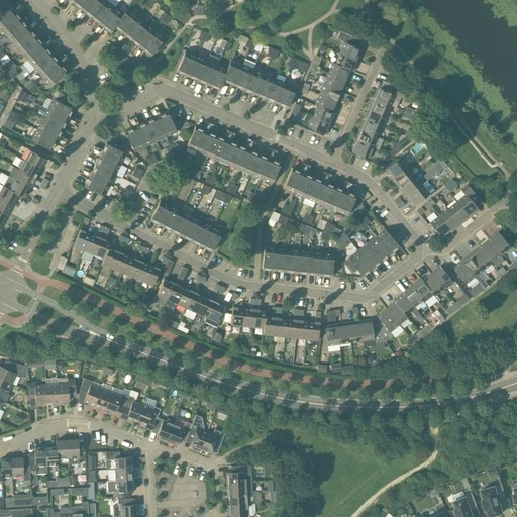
[(90,0),(76,0),(74,3),(83,10),(90,0)]
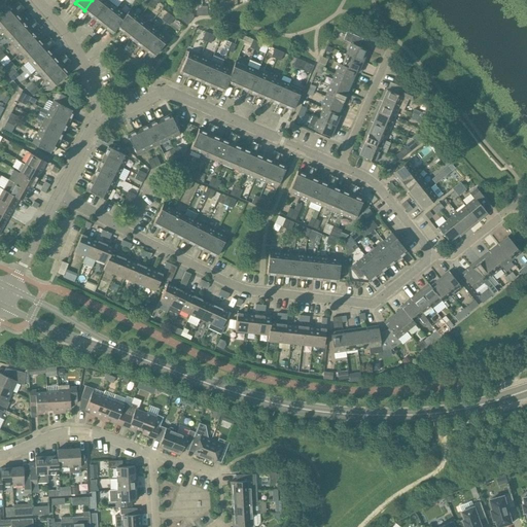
[(94,18),(108,0),(107,0),(92,0),(84,10),(94,18)]
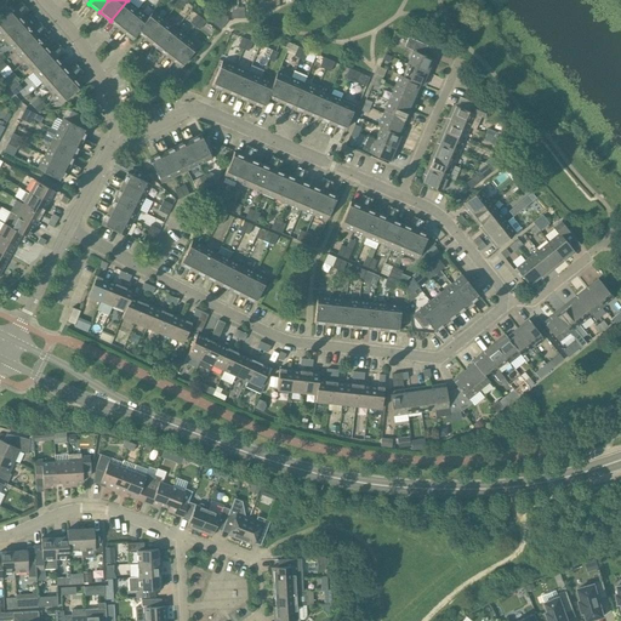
[(121,29),(137,9),(127,0),(110,21),(121,29)]
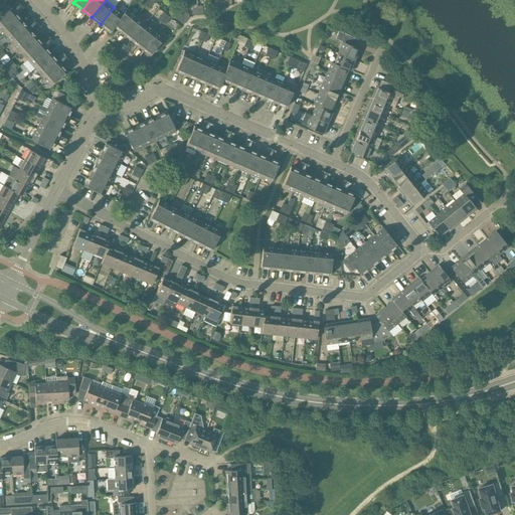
[(0,6),(0,22),(14,10),(6,1),(0,6)]
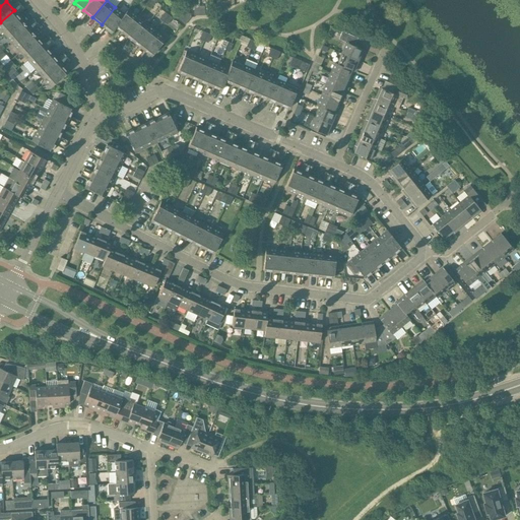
[(124,14),(115,7),(102,24),(111,33),(116,27),(115,26),(124,14)]
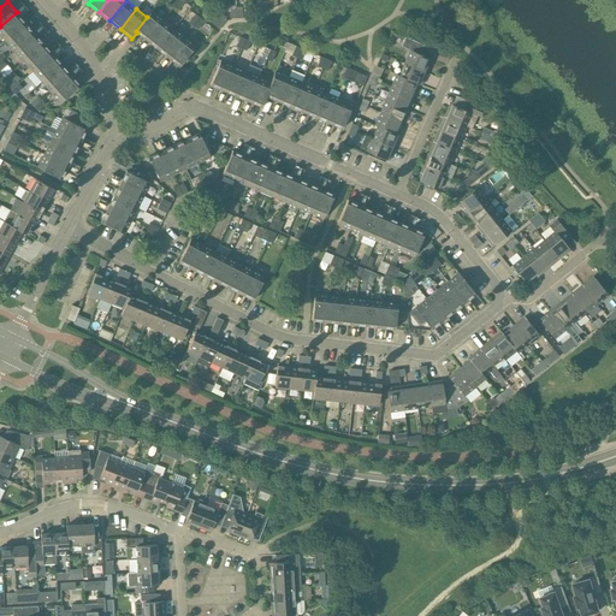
[(136,31),(137,33),(147,40),(164,19),(153,10),(147,17),(136,31)]
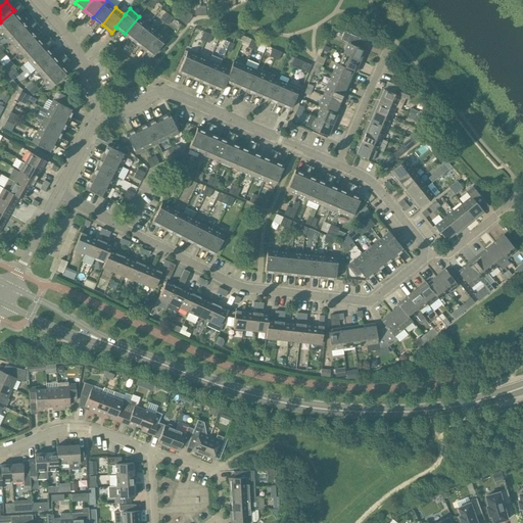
[(14,10),(0,22),(0,29),(4,35),(21,19),(14,10)]
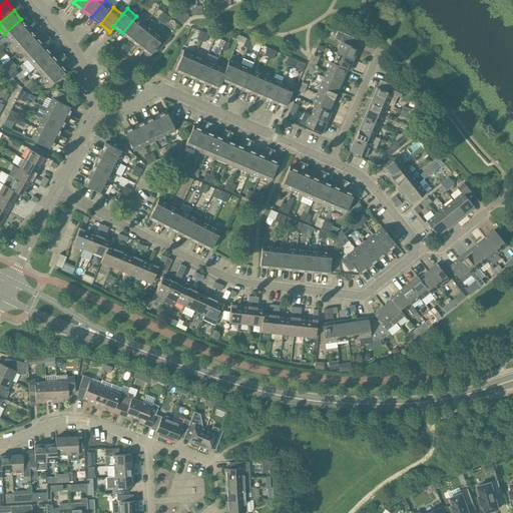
[(161,21),(166,14),(162,11),(157,18),(161,21)]
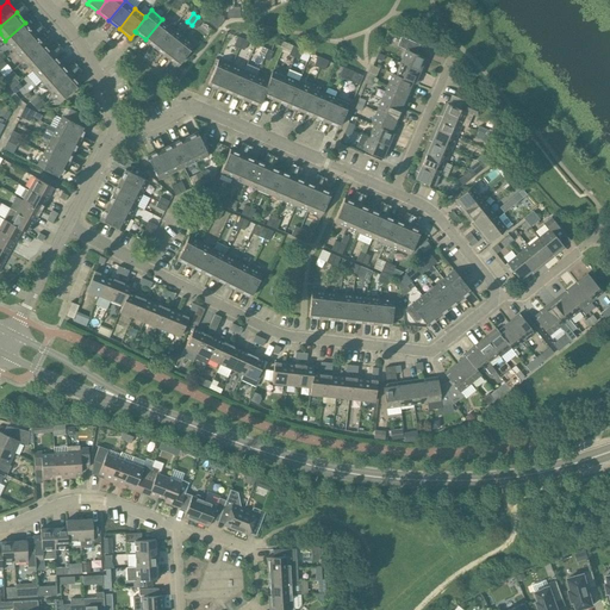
[(209,20),(215,27),(223,19),(217,13),(209,20)]
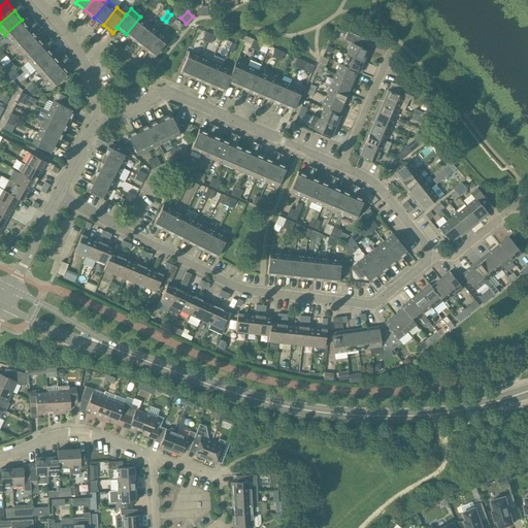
[(175,18),(171,14),(166,22),(169,25),(175,18)]
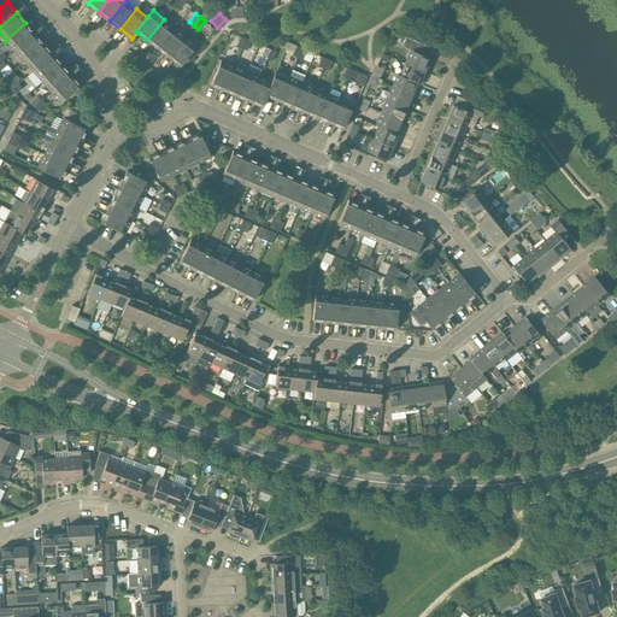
[(158,48),(175,28),(164,19),(147,40),(158,48)]
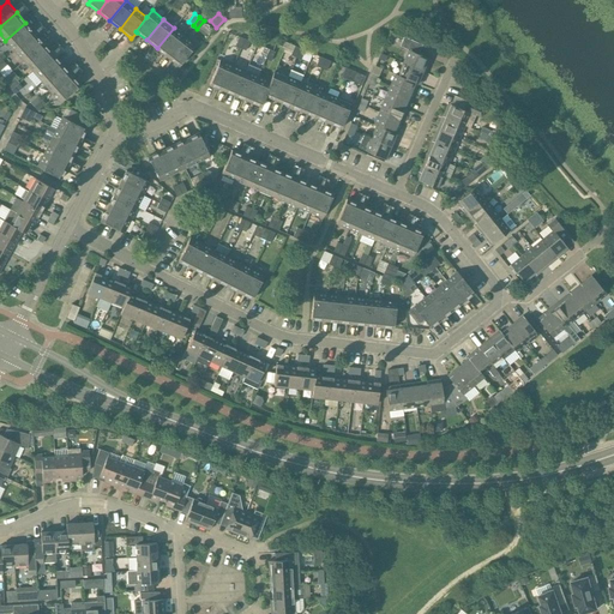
[(5,41),(14,50),(35,32),(25,23),(5,41)]
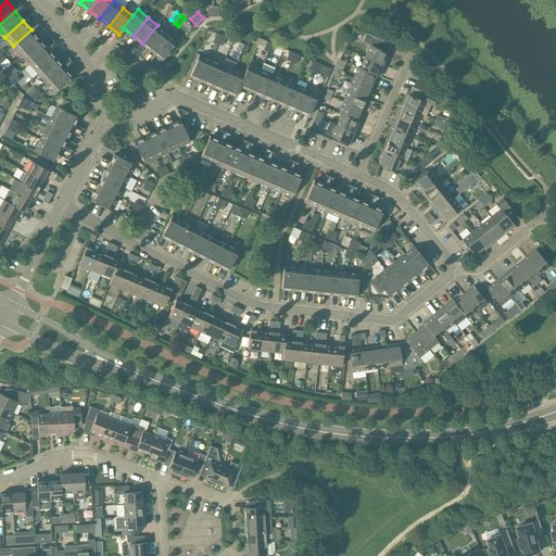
[(167,33),(158,25),(142,43),(152,52),(167,33)]
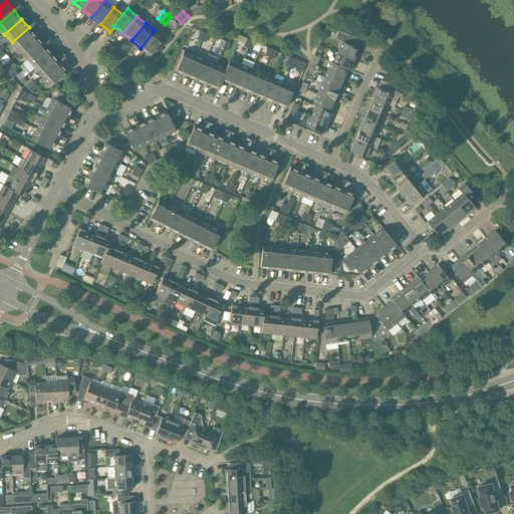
[(29,27),(12,42),(20,51),(36,36),(29,27)]
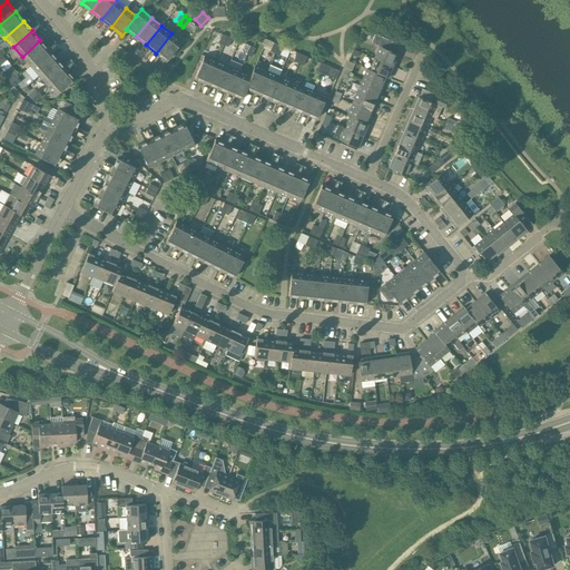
[(182,41),(172,33),(156,53),(166,61),(182,41)]
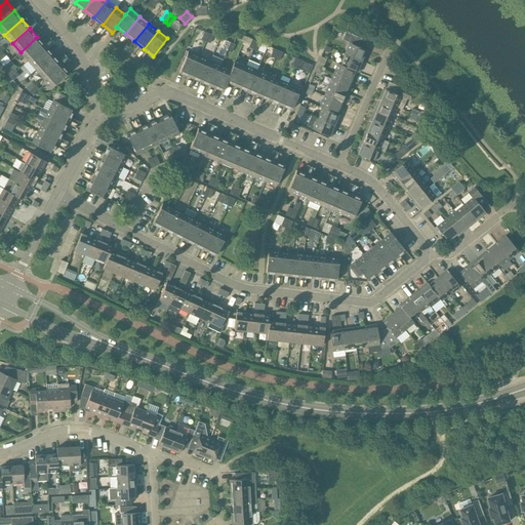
[(346,53),(364,62),(369,51),(359,46),(362,38),(346,31),(341,39),(350,43),(346,53)]
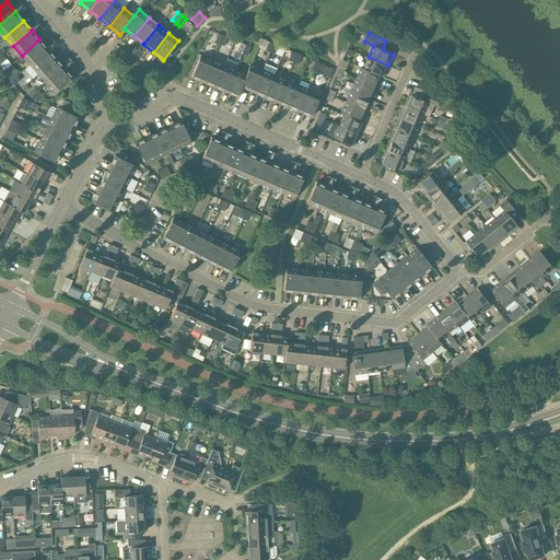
[(260,38),(257,46),(265,48),(268,41),(260,38)]
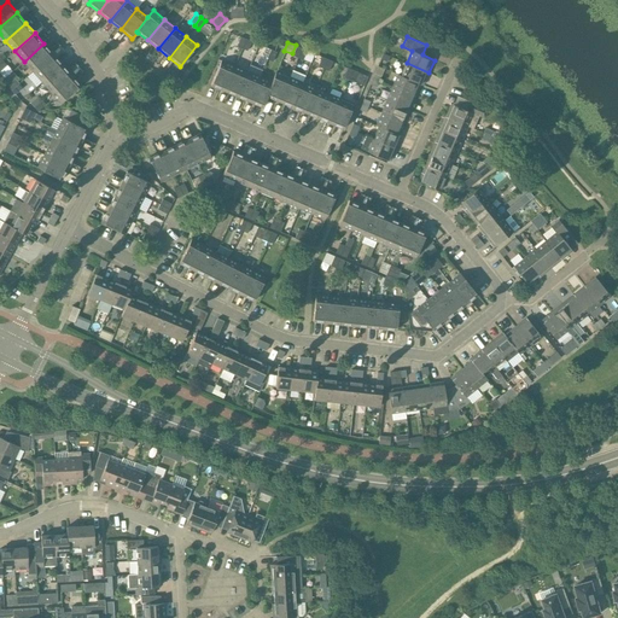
[(24,62),(33,71),(53,54),(44,44),(24,62)]
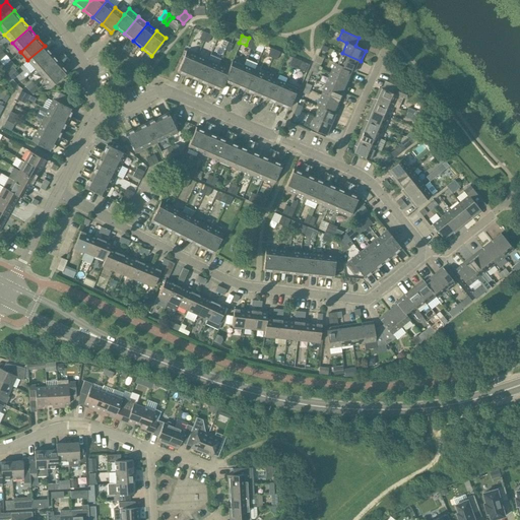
[(27,60),(36,69),(53,54),(45,46),(27,60)]
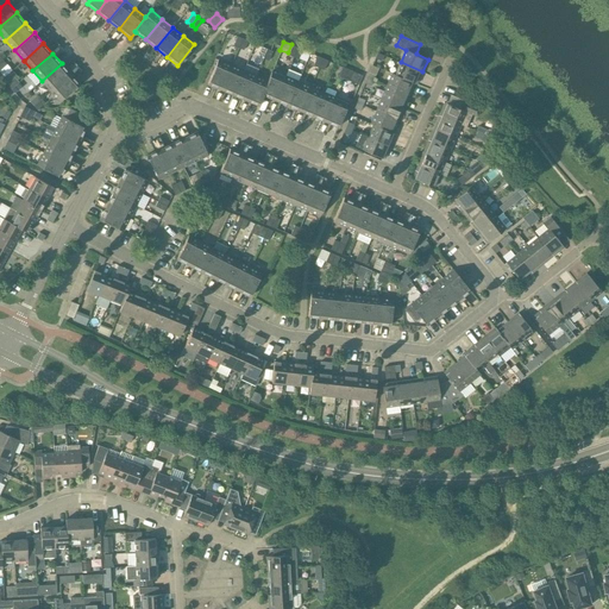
[(207,83),(220,89),(231,66),(218,60),(207,83)]
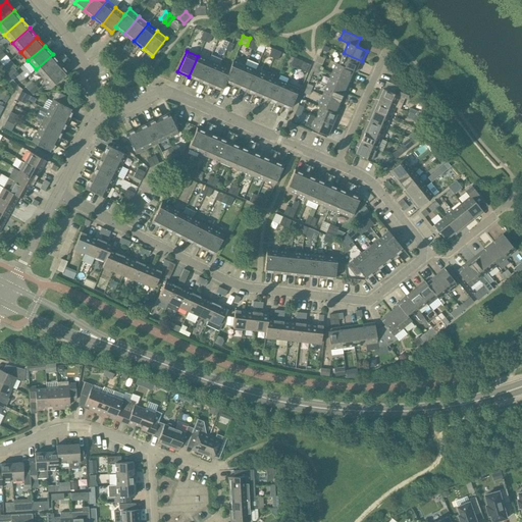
[(344,53),(338,63),(338,64),(355,71),(358,72),(362,61),(344,53)]
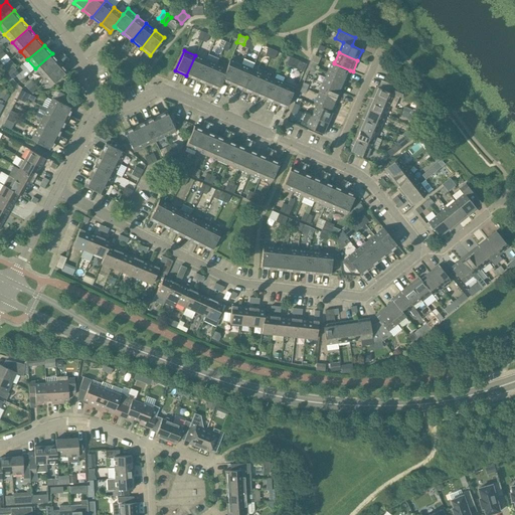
[(35,68),(42,77),(59,62),(52,53),(35,68)]
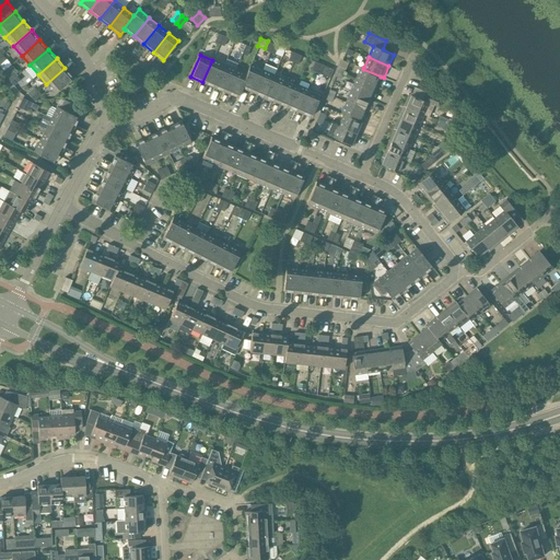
[(214,86),(223,65),(212,60),(202,82),(214,86)]
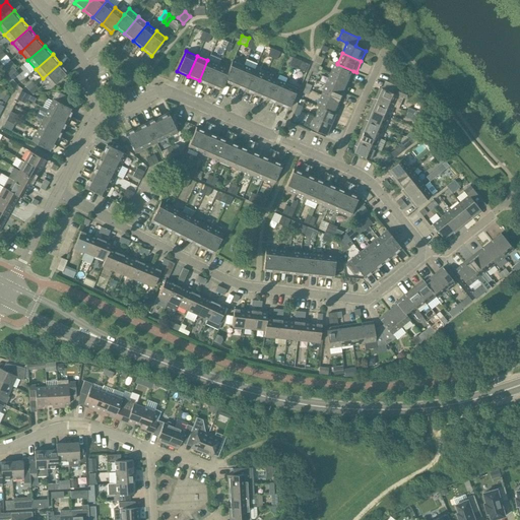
[(302,60),(298,59),(294,67),(307,72),(310,64),(301,61),(302,60)]
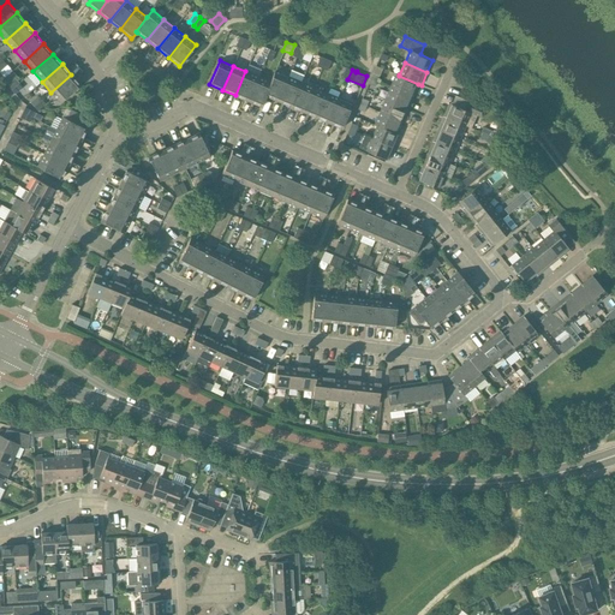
[(248,101),(258,77),(245,71),(236,95),(248,101)]
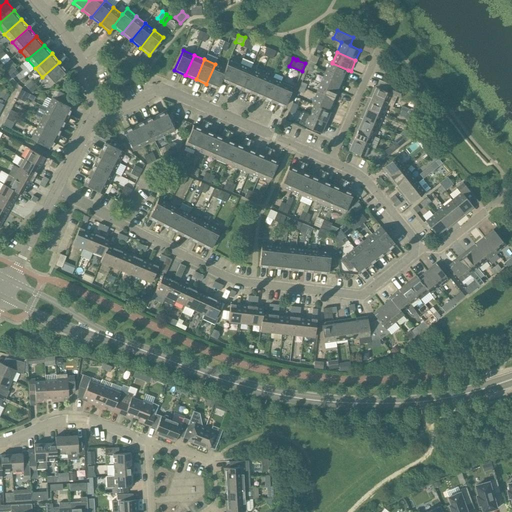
[(231,84),(240,63),(229,59),(225,68),(226,68),(221,79),(222,80),(231,84)]
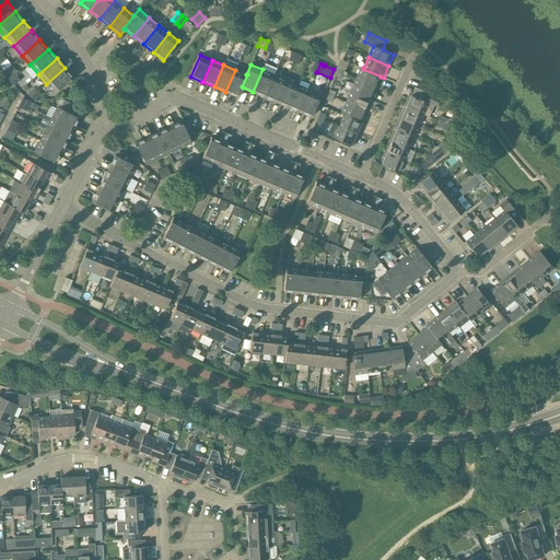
[(356,79),(376,88),(381,77),(363,69),(363,68),(361,67),(356,79)]
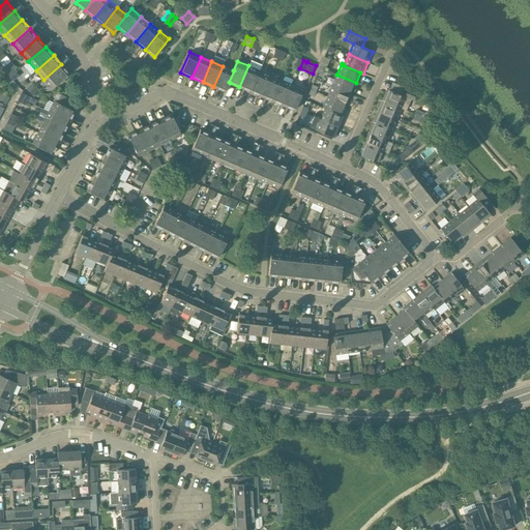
[(69,74),(61,64),(43,80),(52,88),(69,74)]
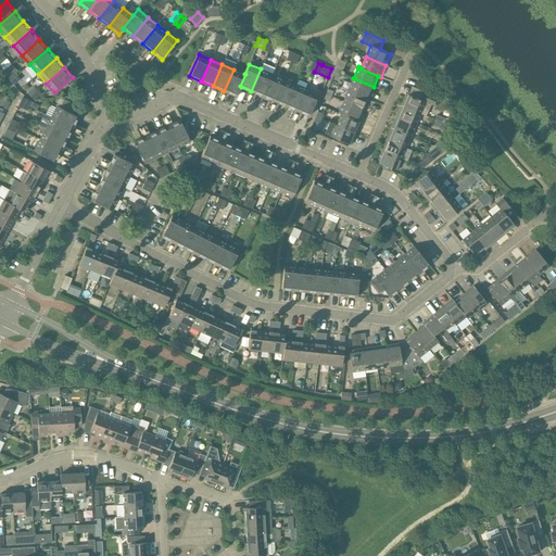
[(273,74),(261,68),(251,91),(256,93),(263,96),(273,74)]
